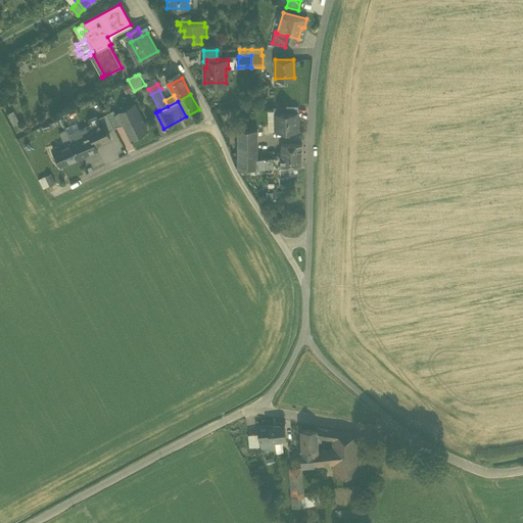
[(136,130),(139,134),(147,130),(134,104),(115,113),(114,113),(121,125),(124,124),(129,134),(136,130)]
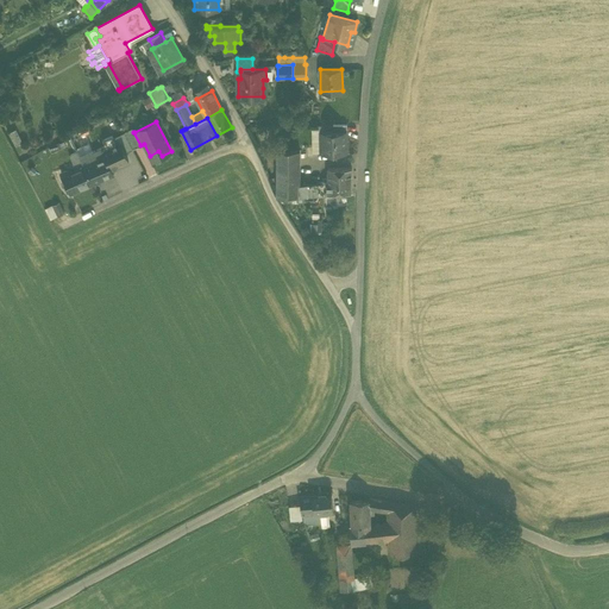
[(132,127),(124,131),(125,132),(133,149),(140,145),(133,132),(135,132),(132,127)]
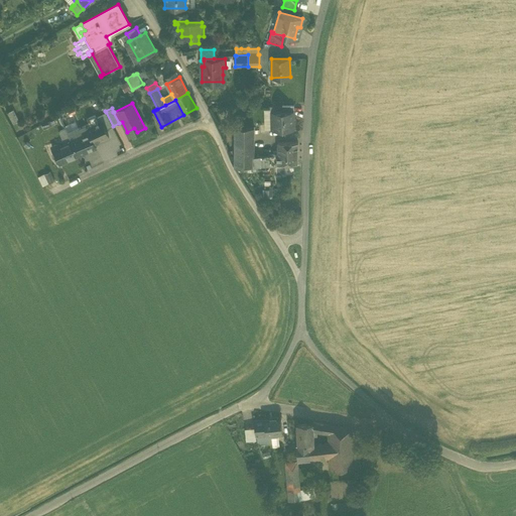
[(8,112),(14,123),(19,120),(13,109),(8,112)]
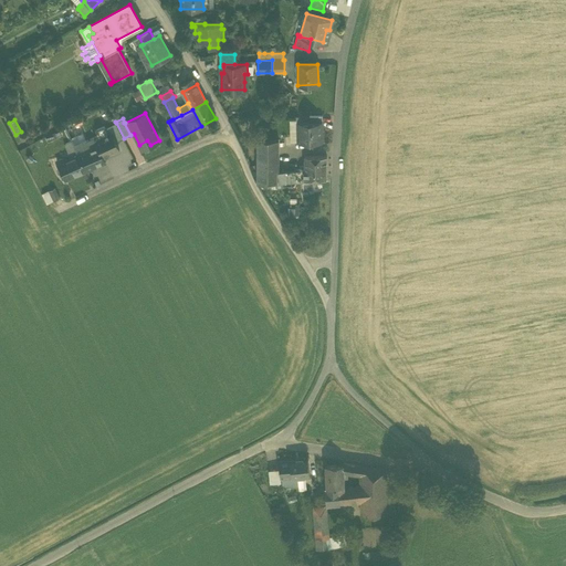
[(112,133),(116,142),(124,138),(116,123),(105,128),(108,134),(112,133)]
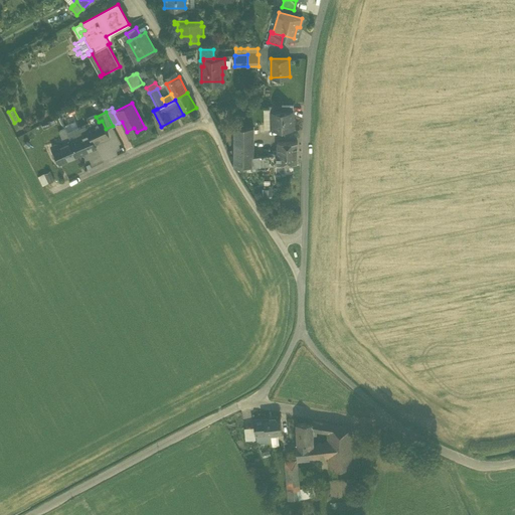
[(272,112),(272,130),(294,129),(294,112),(283,112),(272,112)]
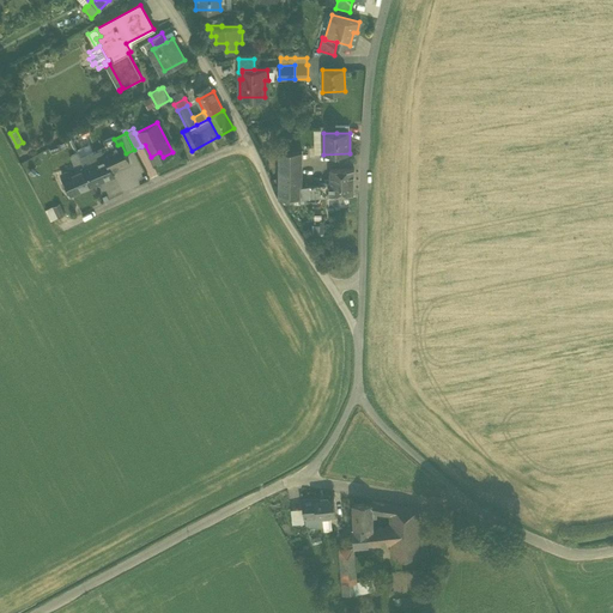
[(107,146),(93,152),(80,158),(84,168),(107,157),(108,158),(114,156),(116,163),(122,159),(126,165),(129,163),(126,153),(121,144),(117,145),(114,139),(113,137),(104,140),(107,146)]
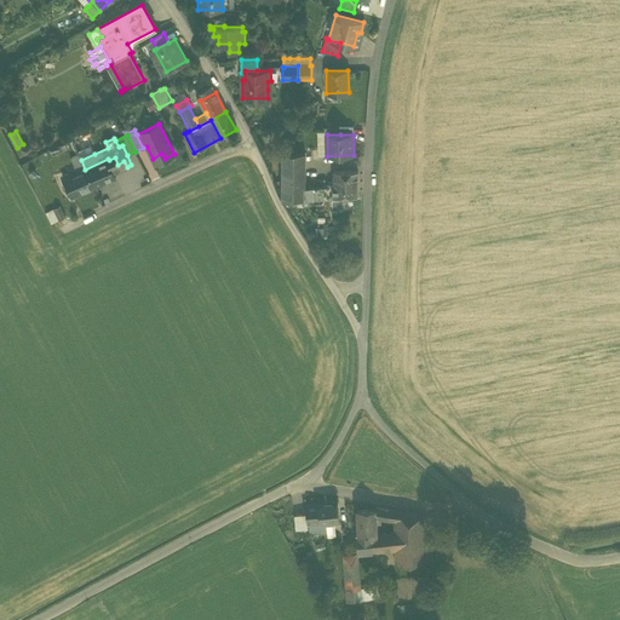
[(79,154),(81,160),(95,154),(91,144),(78,151),(79,154)]
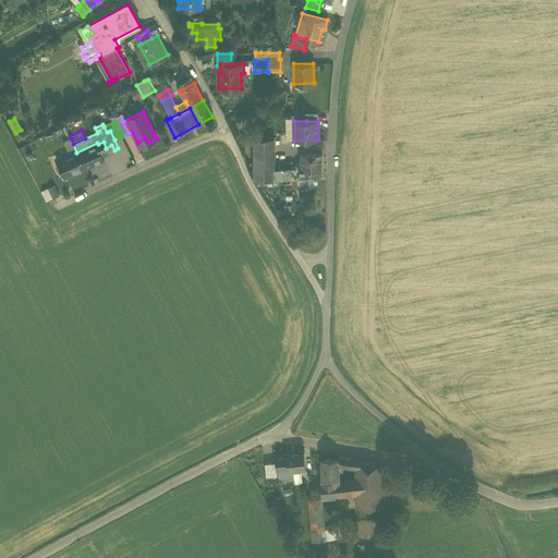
[(290,185),(290,179),(302,179),(302,177),(301,177),(301,168),(275,170),(276,138),(254,137),(254,181),(275,180),(275,185),(290,185)]
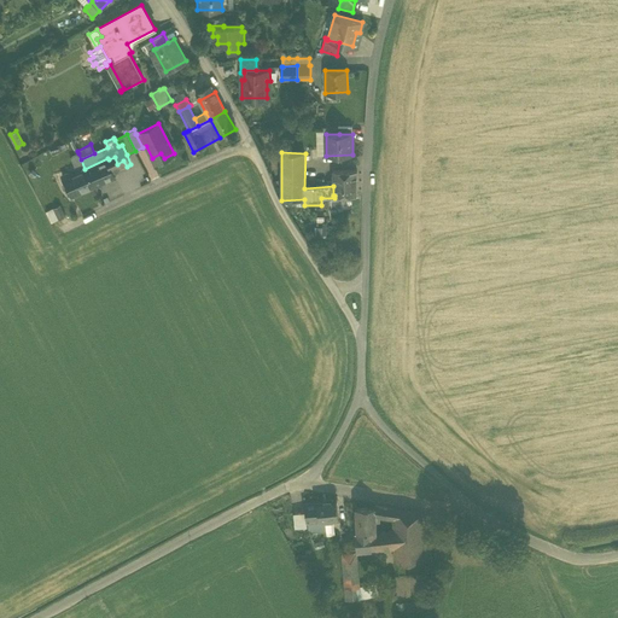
[(70,157),(75,165),(76,164),(76,162),(81,159),(79,153),(70,157)]
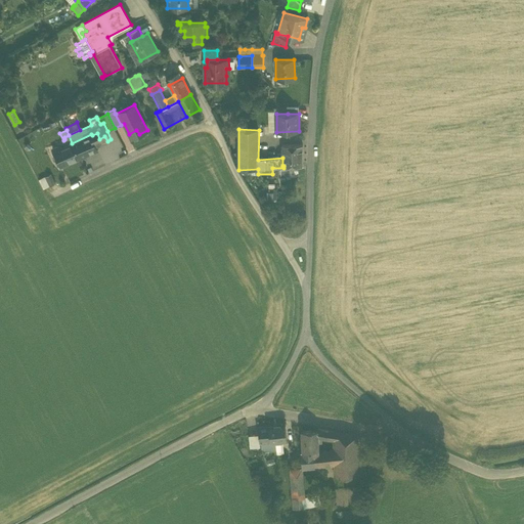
[(92,135),(96,146),(107,141),(104,136),(99,139),(97,133),(92,135)]
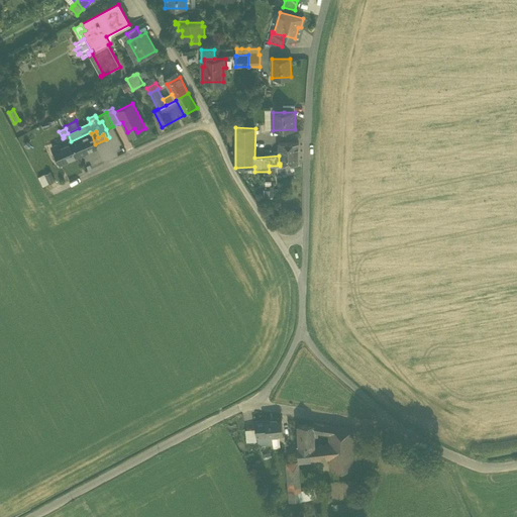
[(78,156),(97,147),(95,144),(91,133),(90,132),(71,141),(78,156)]
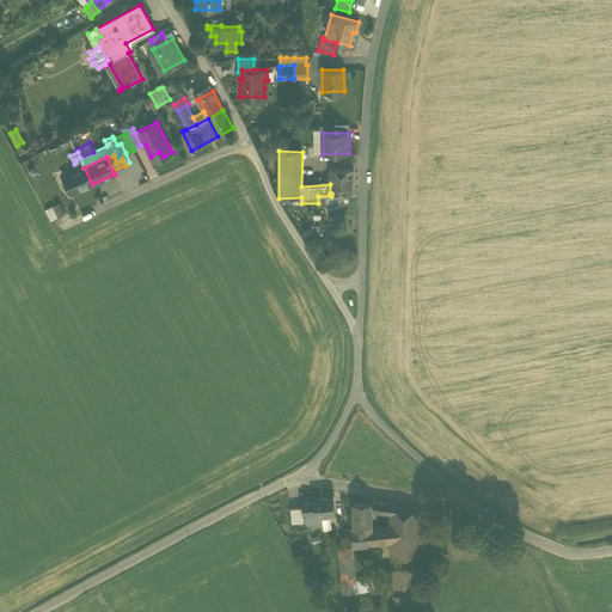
[(80,158),(75,160),(75,163),(74,164),(77,170),(84,167),(80,158)]
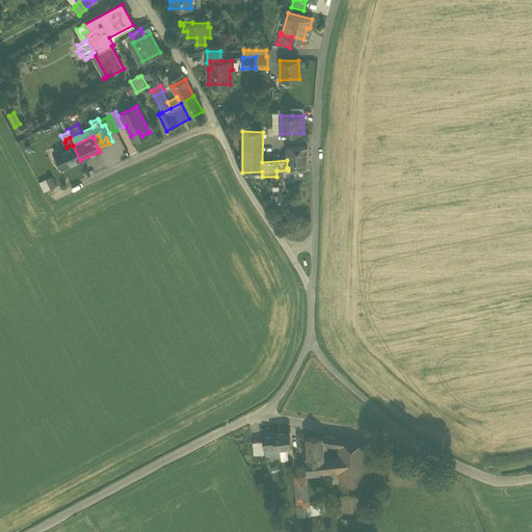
[(61,168),(80,160),(73,145),(67,148),(60,151),(58,148),(53,151),(61,168)]
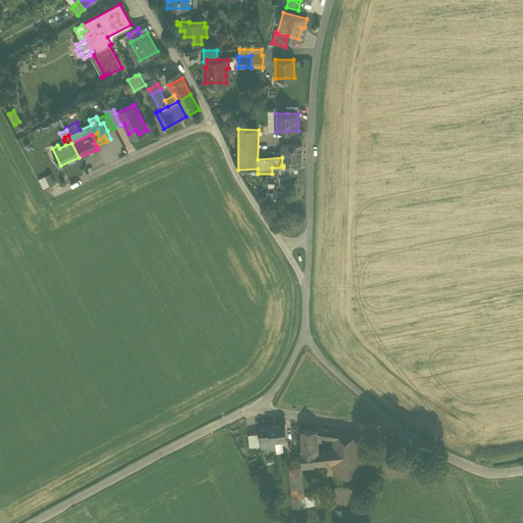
[(283,165),(302,165),(302,144),(282,144),(282,157),(282,165),(283,165)]
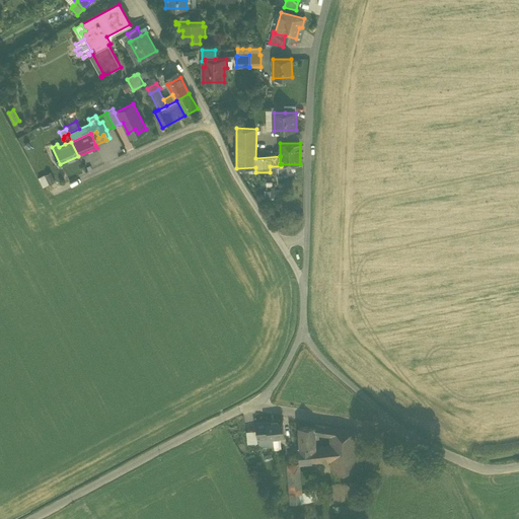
[(45,174),(50,183),(55,180),(51,171),(45,174)]
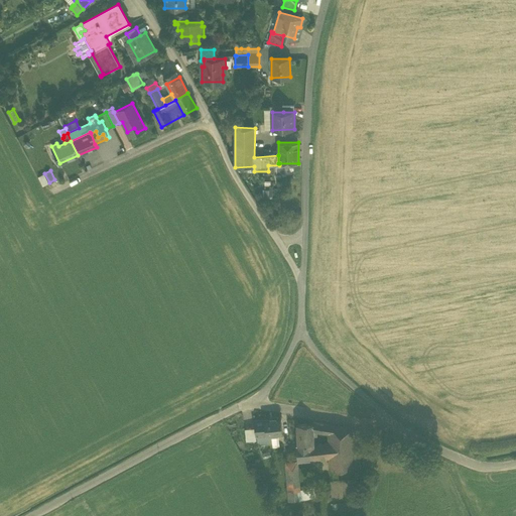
[(43,185),(49,182),(44,173),(38,176),(43,185)]
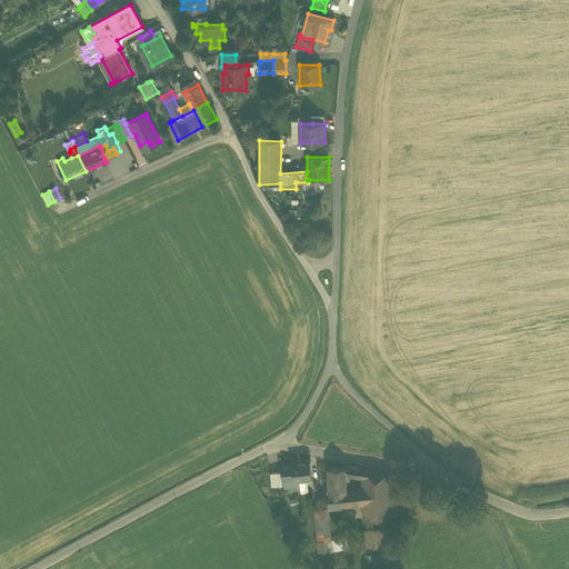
[(310,461),(291,463),(281,465),(281,472),(282,482),(289,482),(293,481),(300,481),(307,480),(311,480),(310,461)]
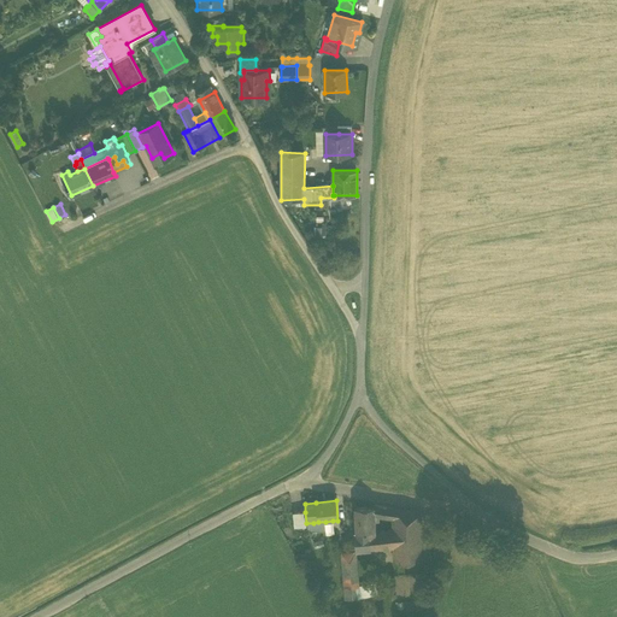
[(393,518),(393,529),(376,530),(370,532),(370,533),(357,534),(357,532),(354,533),(357,550),(357,552),(371,550),(394,547),(394,563),(423,563),(422,535),(422,513),(393,507),(375,504),(375,506),(375,516),(393,518)]
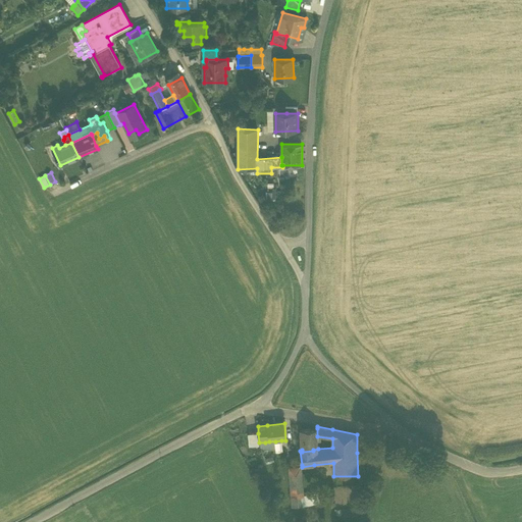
[(302,450),(302,452),(313,451),(313,450),(318,449),(317,436),(317,428),(301,429),(302,450)]
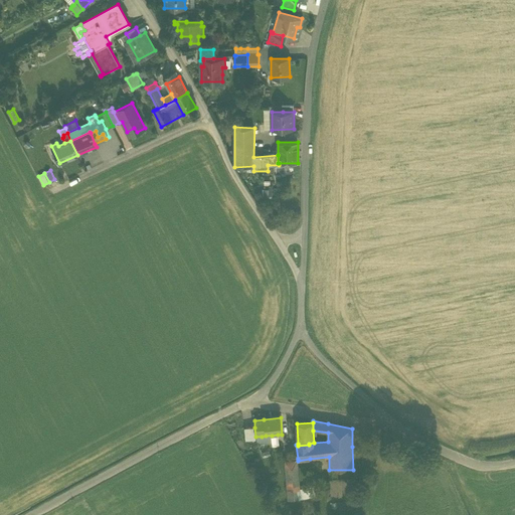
[(255,437),(254,427),(244,428),(245,441),(256,440),(255,437)]
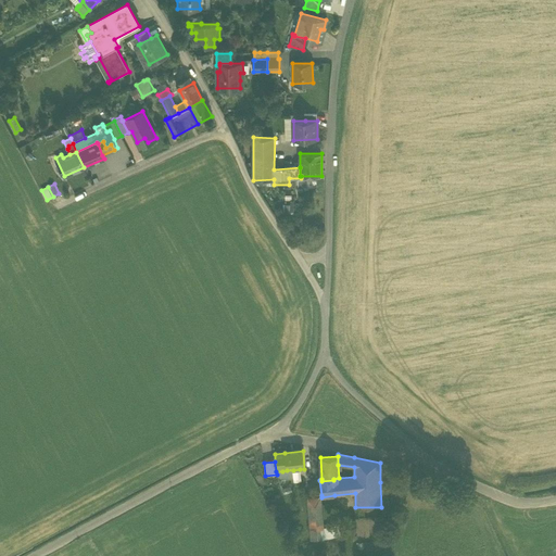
[(282,471),(282,479),(293,478),(293,470),(287,470),(282,471)]
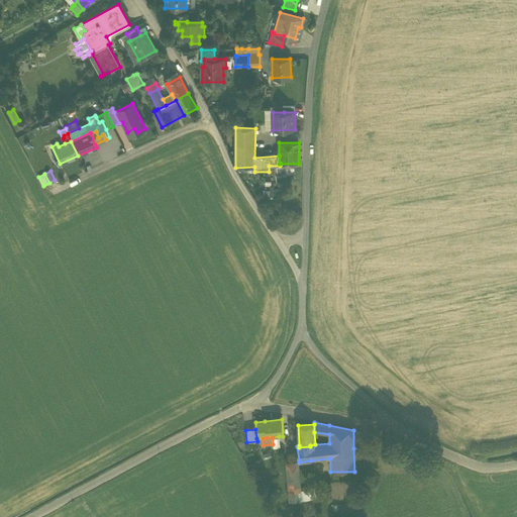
[(299,460),(287,462),(290,503),(300,501),(298,493),(301,492),(299,462),(299,460)]
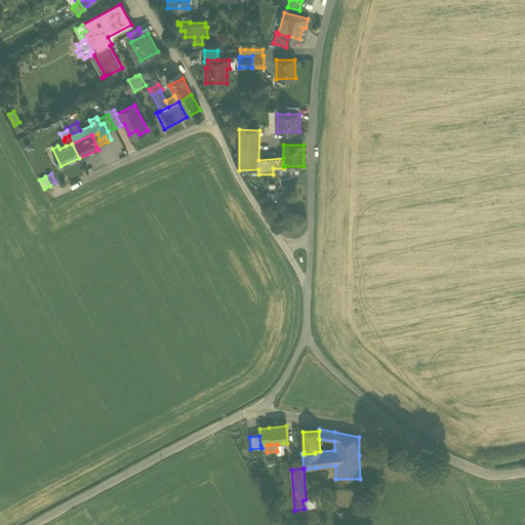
[(303,500),(305,509),(321,505),(320,496),(306,499),(303,500)]
